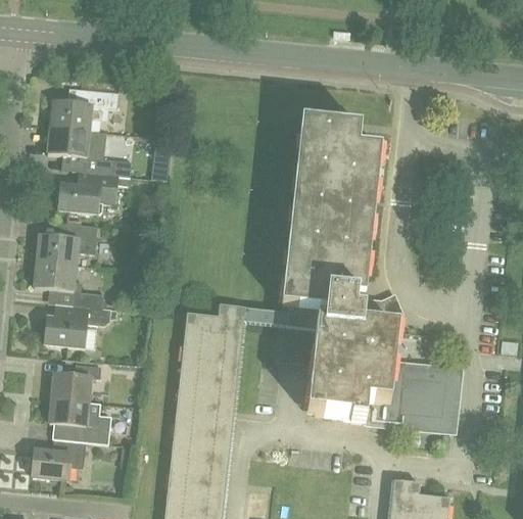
[(119,93),(80,90),(79,104),(52,101),(50,128),(89,132),(90,119),(107,121),(108,108),(116,108),(119,93)]
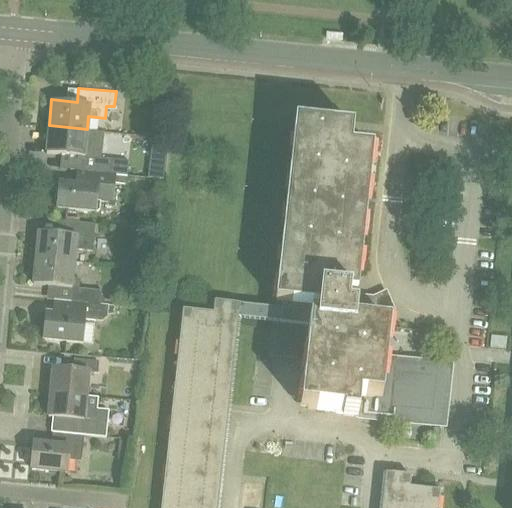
[(356,293),(357,292),(373,147),(351,144),(353,125),(295,119),(275,306),(240,302),(234,301),(214,299),(213,310),(182,307),(160,507),(438,507),(440,488),(410,485),(411,473),(385,470),(380,507),(216,507),(237,315),(280,319),(280,320),(286,321),(309,323),(300,405),(343,410),(343,412),(357,414),(358,411),(439,420),(439,426),(440,426),(448,360),(446,360),(445,366),(378,358),(382,322),(371,321),(374,295),(356,293)]
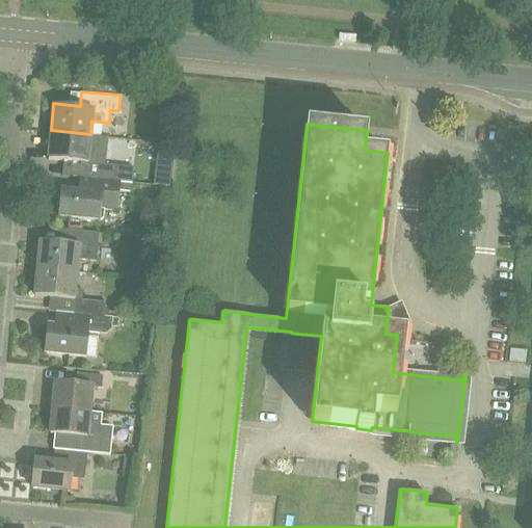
[(74,159),(73,174),(89,176),(112,178),(113,162),(105,162),(106,149),(89,147),(90,134),(51,130),(48,157),(74,159)]
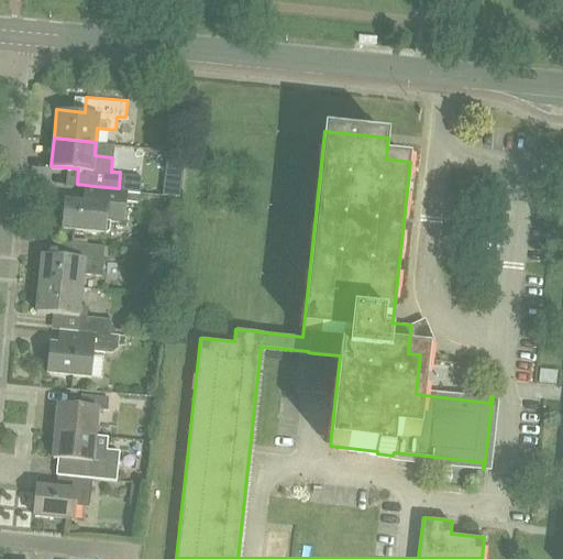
[(181,184),(164,182),(163,194),(180,195),(181,184)]
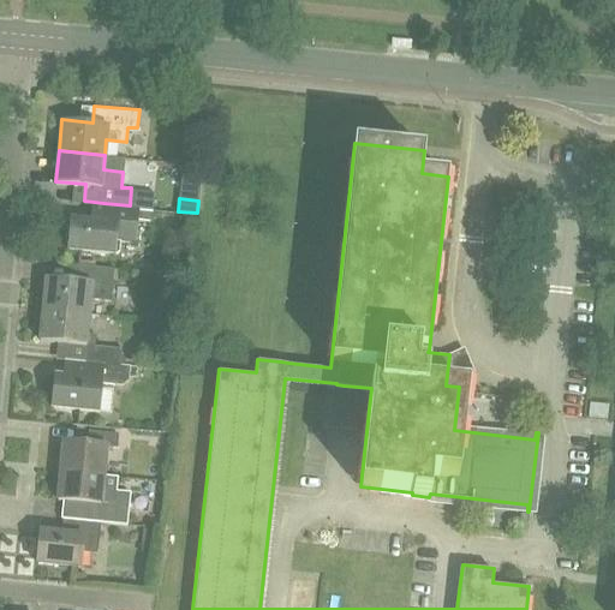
[(138,207),(130,205),(103,203),(102,219),(71,216),(69,247),(114,252),(117,238),(136,240),(138,207)]
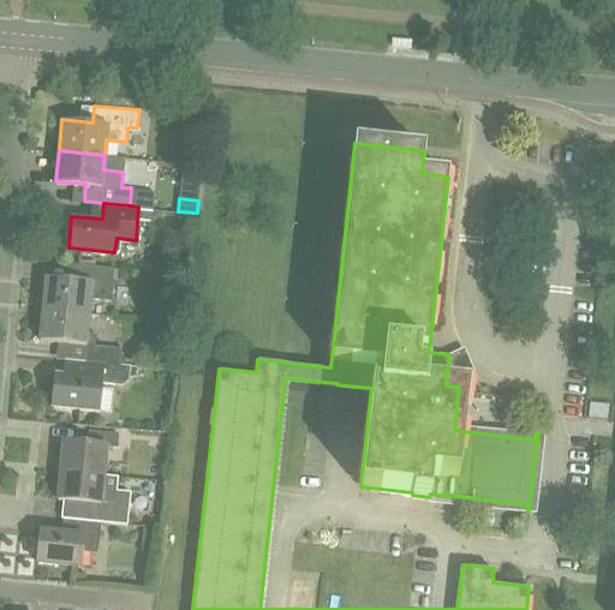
[(43,308),(89,312),(91,297),(111,299),(114,267),(78,263),(77,280),(46,276),(43,308)]
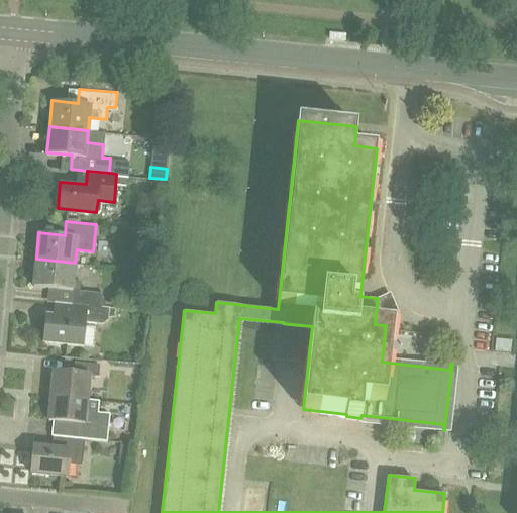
[(74,279),(75,263),(36,259),(33,285),(73,289),(71,303),(101,305),(103,291),(80,289),(81,279),(74,279)]
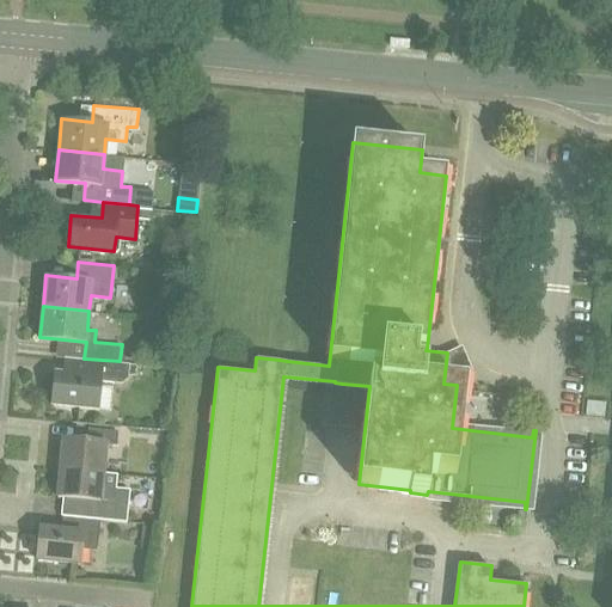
[(120,361),(84,359),(80,357),(79,374),(55,372),(51,403),(98,408),(102,376),(122,379),(129,375),(130,362),(120,361)]
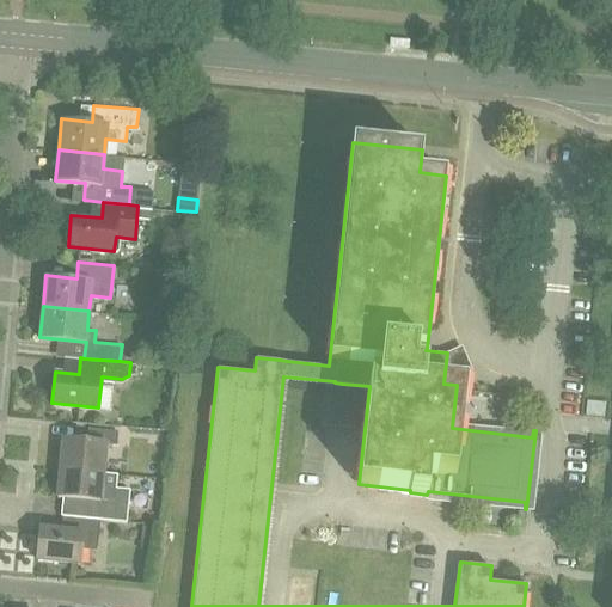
[(355,425),(360,386),(342,384),(335,382),(324,381),(324,384),(320,421),(320,422),(328,423),(330,423),(355,425)]
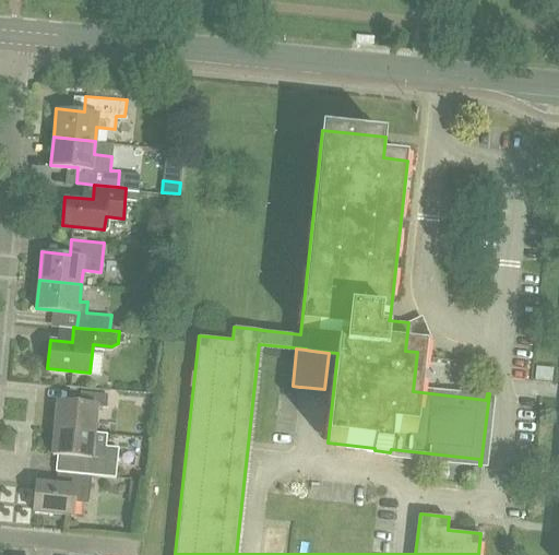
[(536,364),(535,377),(552,379),(554,365),(536,364)]
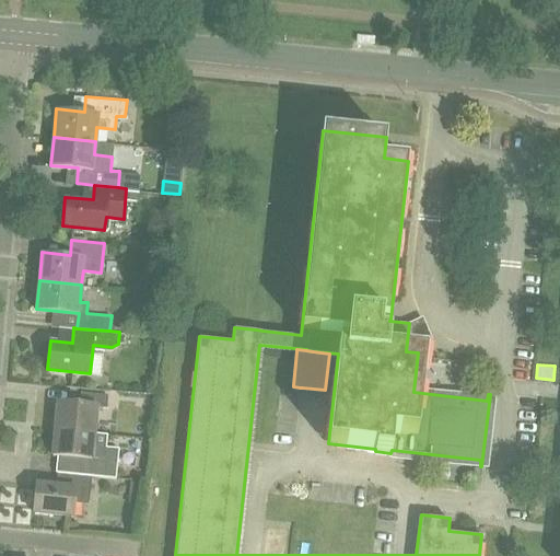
[(56,427),(94,431),(97,405),(107,406),(108,393),(81,391),(80,403),(58,401),(56,427)]
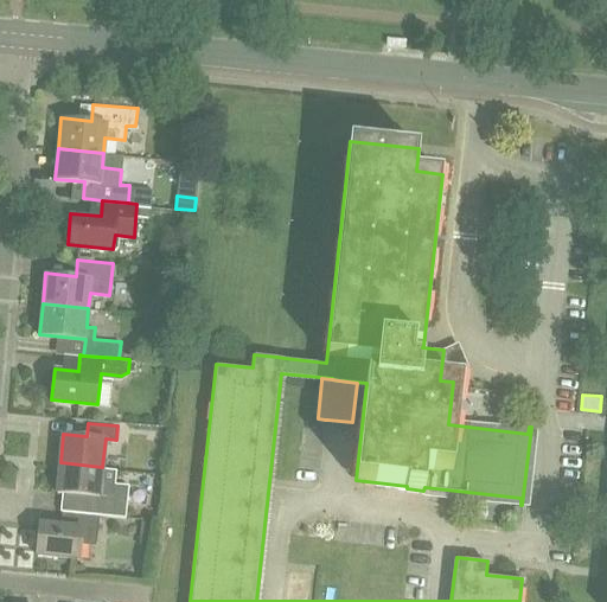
[(85,512),(100,513),(126,516),(129,482),(115,481),(117,468),(102,467),(61,462),(57,491),(88,494),(85,512)]
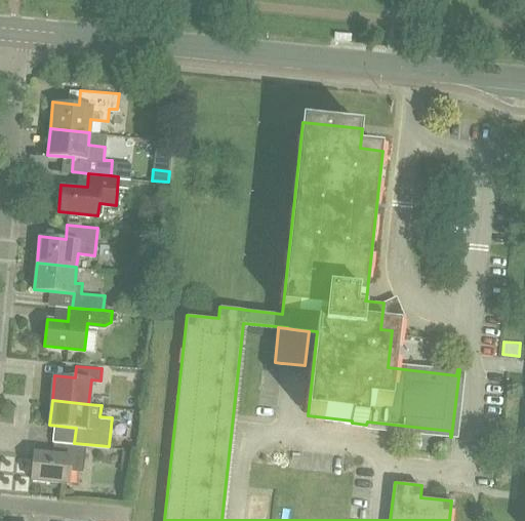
[(86,444),(74,443),(59,442),(58,454),(35,452),(32,479),(68,482),(70,469),(83,471),(86,444)]
